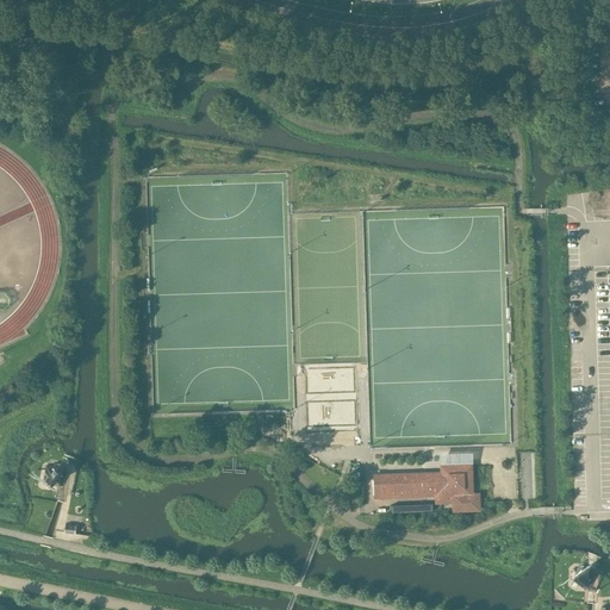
[(456,466),(471,466),(471,455),(441,455),(441,467),(456,466)]
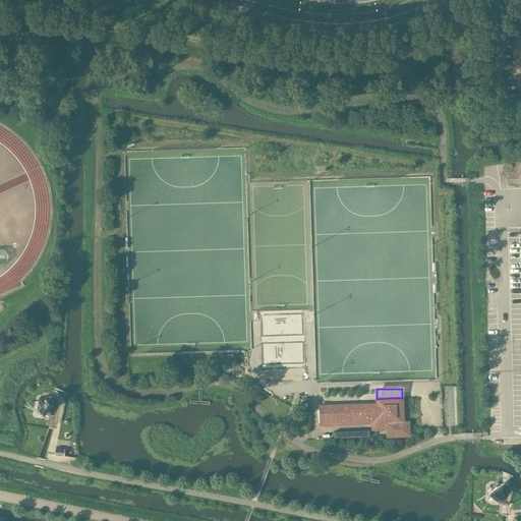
[(40,398),(38,413),(52,415),(55,400),(40,398)]
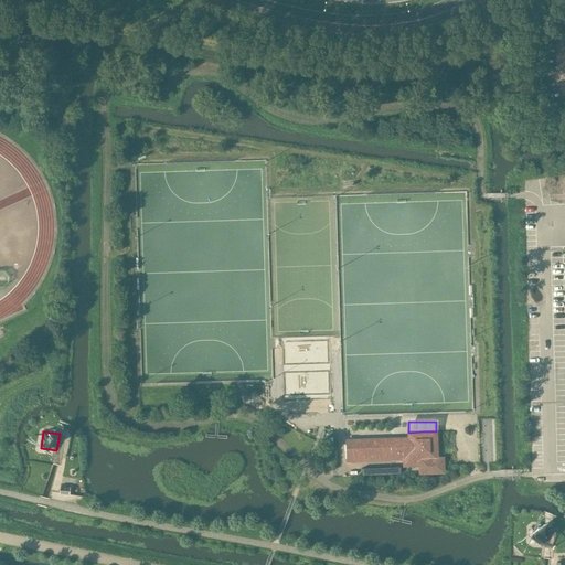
[(353,440),(345,440),(347,461),(353,461),(403,460),(404,467),(420,466),(420,472),(444,472),(444,466),(444,458),(437,458),(437,432),(436,432),(423,432),(408,433),(409,437),(409,438),(353,440)]
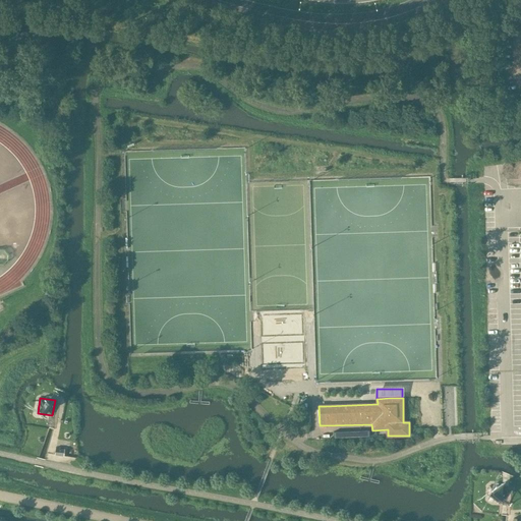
[(55,455),(63,456),(64,449),(56,448),(55,455)]
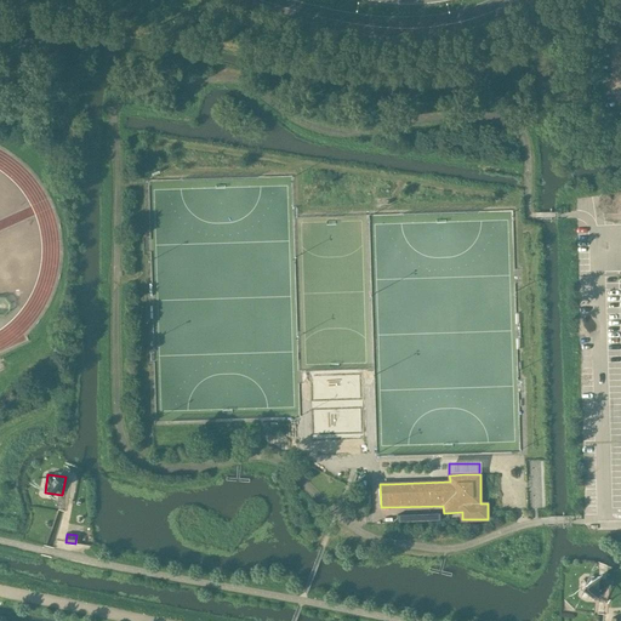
[(582,579),(581,597),(598,598),(599,580),(582,579)]
